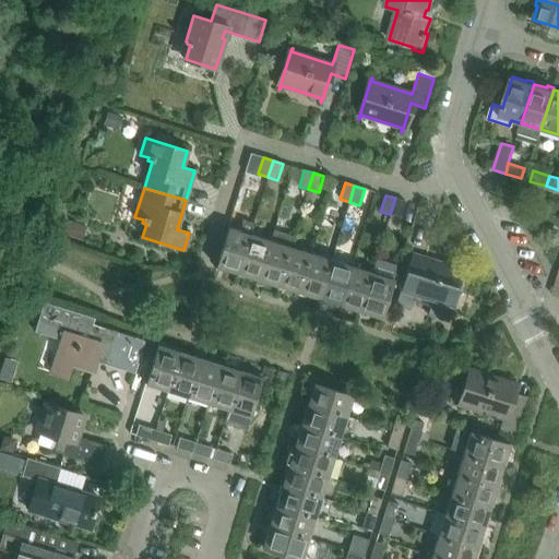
[(400,217),(405,201),(395,198),(390,214),(400,217)]
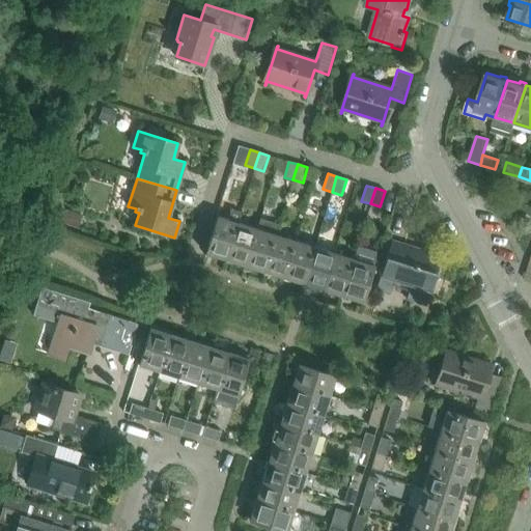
[(226,260),(238,223),(241,213),(231,210),(228,220),(217,217),(205,254),(206,254),(206,256),(213,258),(213,256),(226,260)]
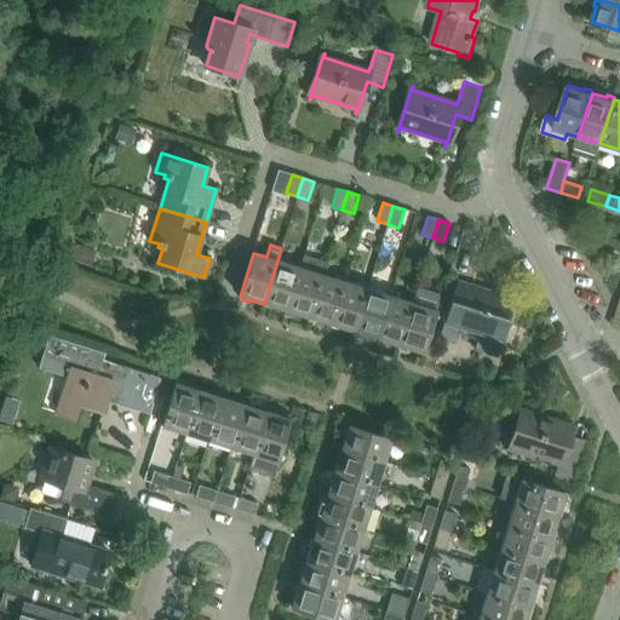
[(309,317),(322,274),(326,263),(303,256),(300,267),(286,311),(287,311),(286,314),(293,315),(293,314),(309,317)]
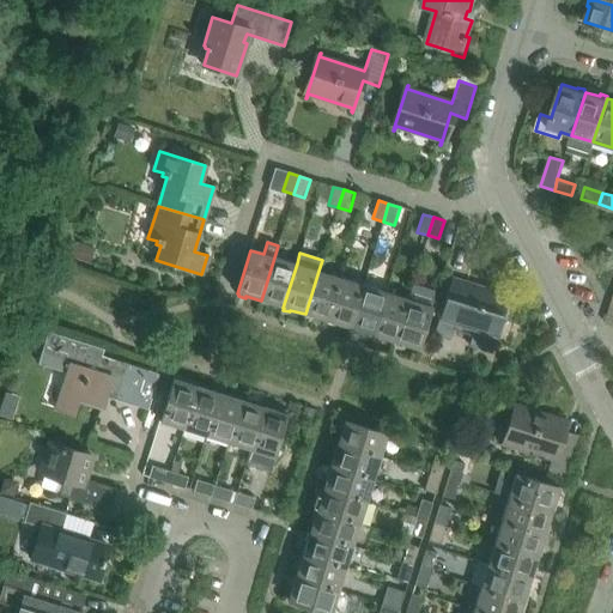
[(283,308),(297,263),(274,258),(261,301),(260,303),(267,305),(268,303),(283,308)]
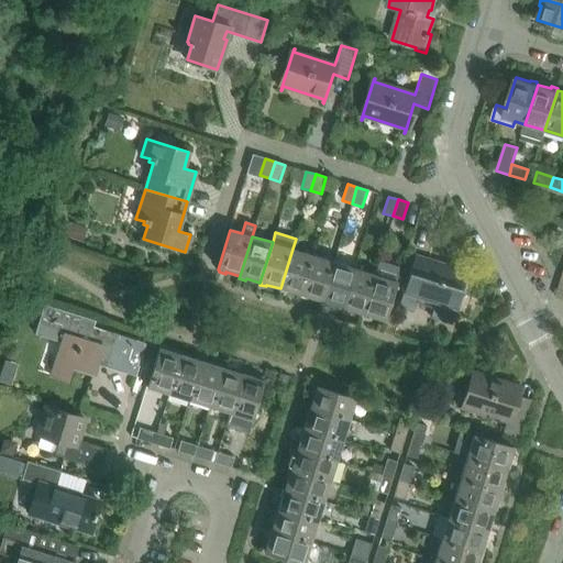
[(300,295),(313,255),(293,249),(280,288),(280,290),(287,293),(287,290),(300,295)]
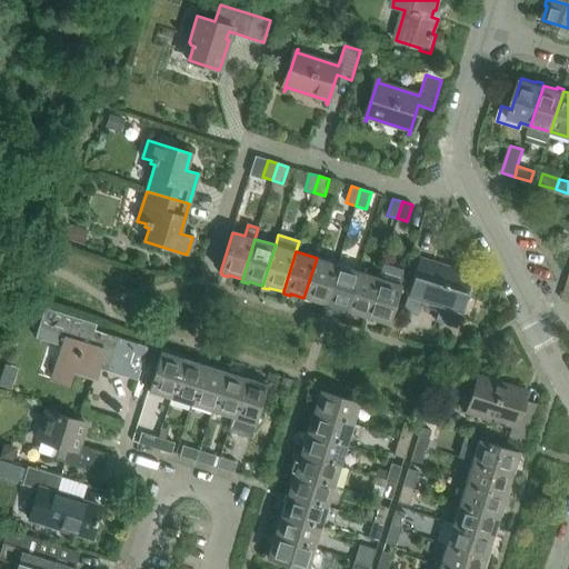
[(325,305),(337,265),(317,258),(303,298),(305,298),(303,300),(310,302),(311,300),(325,305)]
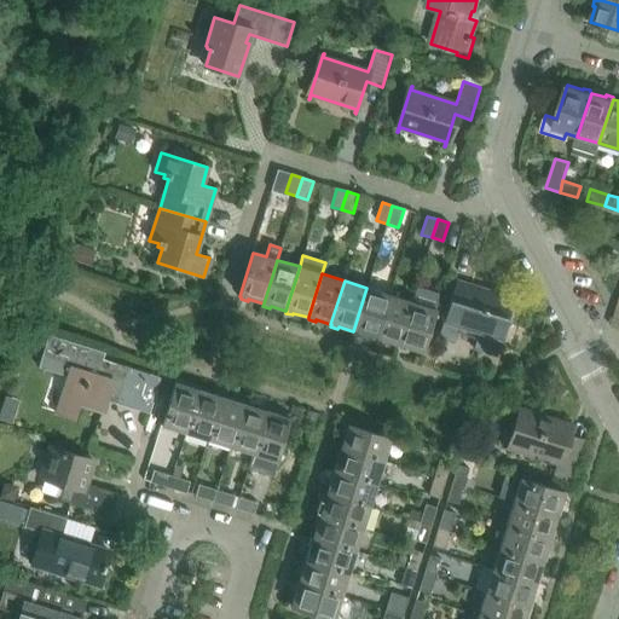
[(497,356),(515,299),(470,285),(467,298),(452,293),(438,337),(455,342),(460,325),(479,331),(474,348),(497,356)]
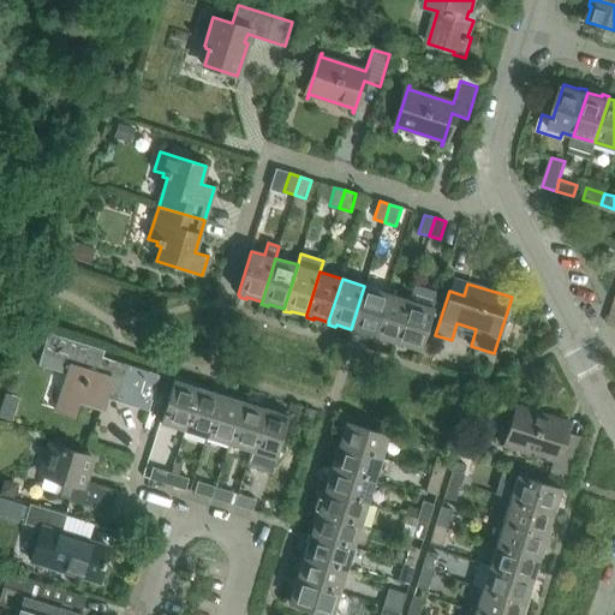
[(374,336),(387,293),(364,286),(351,329),(352,329),(351,332),(358,334),(358,332),(374,336)]
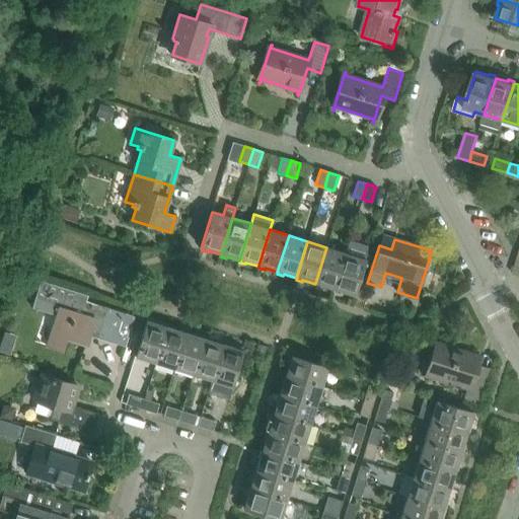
[(334,289),(346,252),(326,247),(315,284),(315,286),(321,288),(321,286),(334,289)]
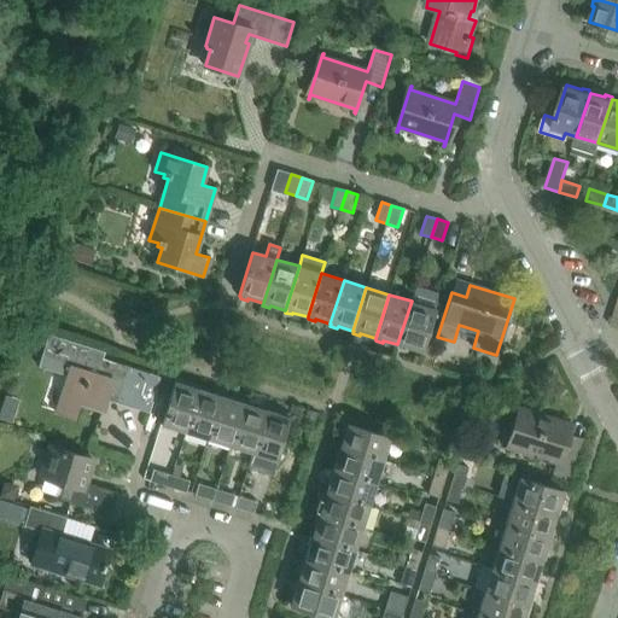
[(421,353),(435,308),(412,301),(397,344),(398,345),(397,348),(404,349),(406,347),(421,353)]
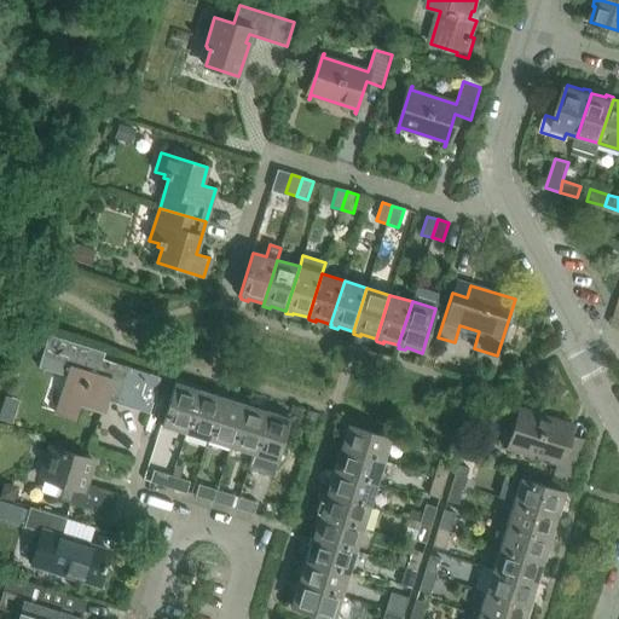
[(48,335),(39,368),(40,368),(42,360),(70,369),(56,414),(74,420),(79,405),(103,412),(108,397),(121,400),(120,404),(149,414),(160,377),(103,359),(104,352),(48,335)]
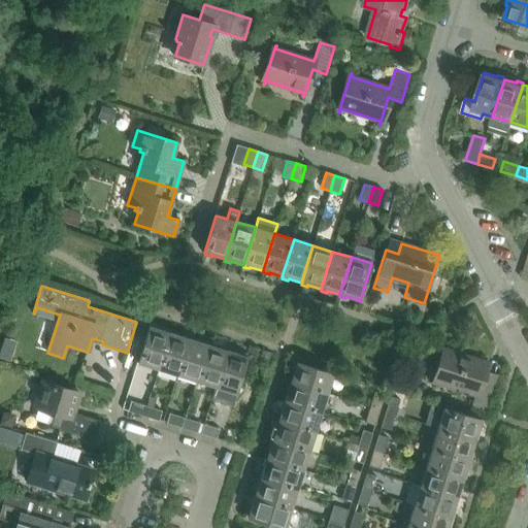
[(158,369),(169,332),(169,330),(164,328),(163,330),(150,326),(138,363),(158,369)]
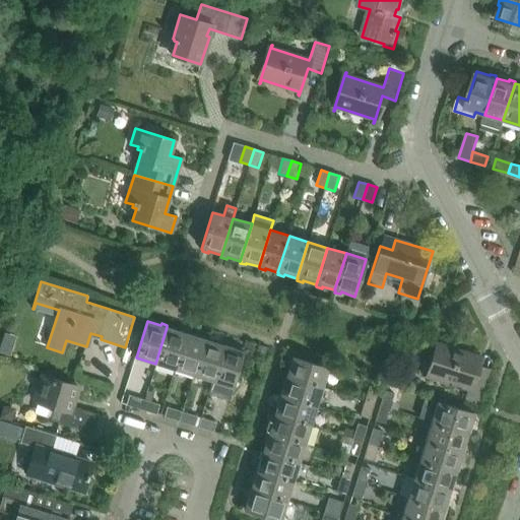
[(175,370),(186,333),(185,333),(186,331),(180,329),(180,331),(167,327),(155,364),(175,370)]
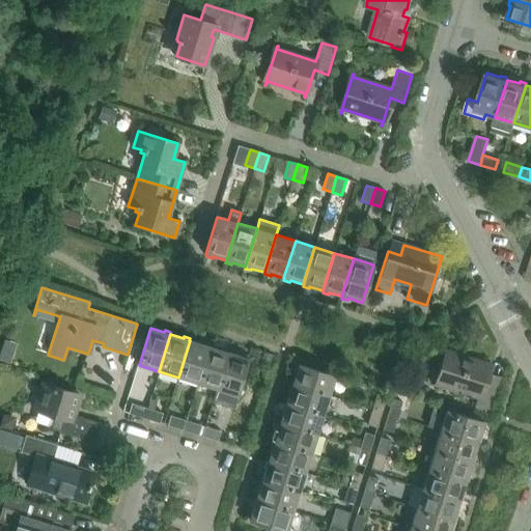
[(197,384),(210,346),(208,345),(210,343),(203,342),(202,344),(190,340),(178,378),(197,384)]
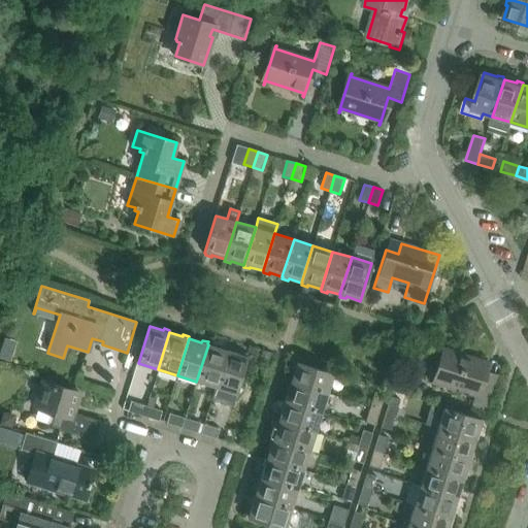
[(216,388),(227,350),(227,348),(222,345),(221,348),(208,344),(196,382),(216,388)]
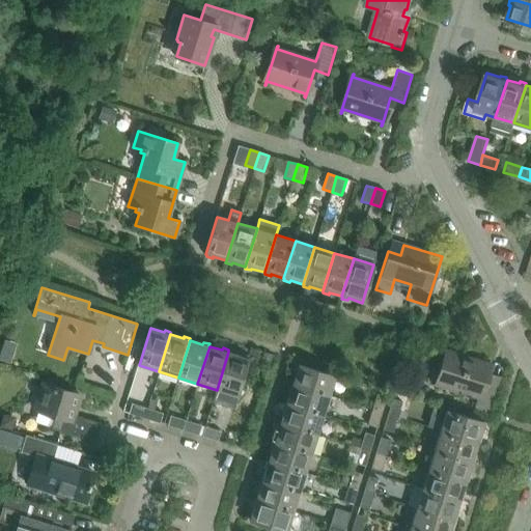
[(236,396),(249,358),(247,358),(248,356),(242,354),(242,356),(228,352),(217,390),(236,396)]
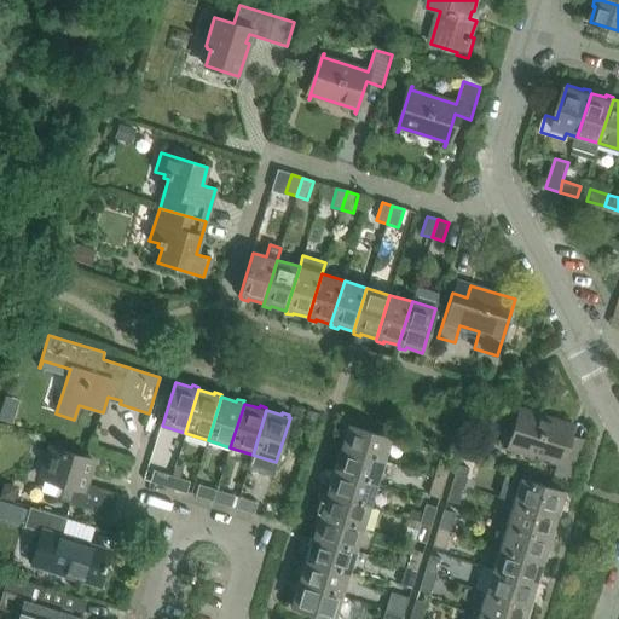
[(563,445),(571,424),(522,410),(512,449),(557,462),(553,476),(570,482),(580,450),(563,445)]
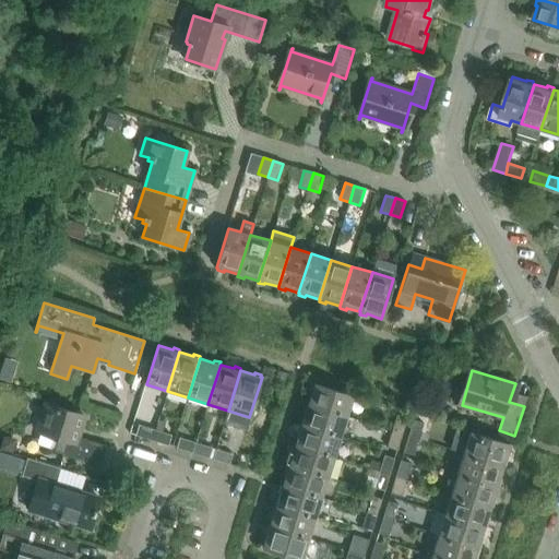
[(346,417),(353,395),(313,383),(313,384),(311,384),(309,390),(311,391),(307,405),(346,417)]
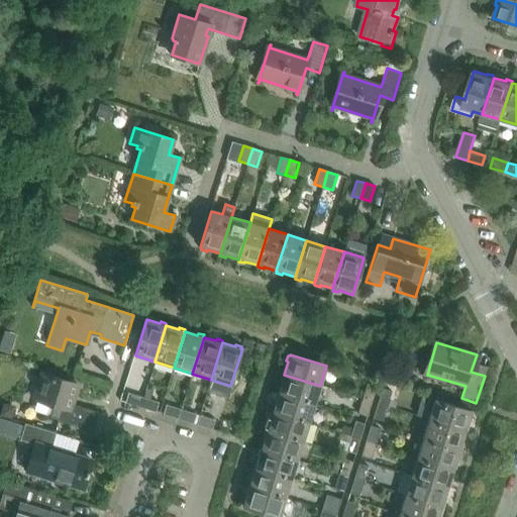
[(37,400),(34,411),(49,415),(49,417),(93,430),(99,413),(72,404),(78,385),(42,374),(34,399),(37,400)]
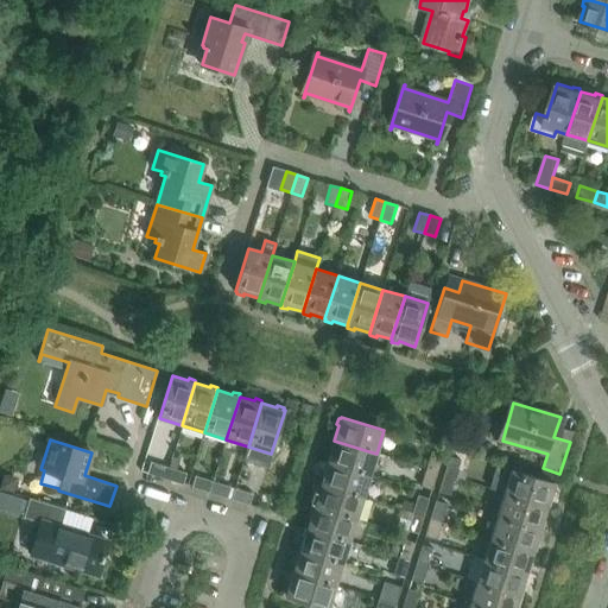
[(371,475),(377,454),(334,441),(331,439),(329,447),(331,448),(327,462),(371,475)]
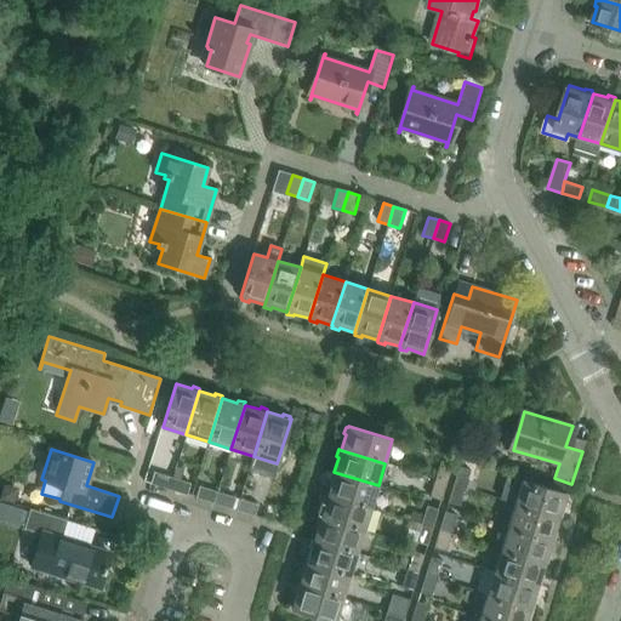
[(446,483),(453,465),(440,461),(436,479),(446,483)]
